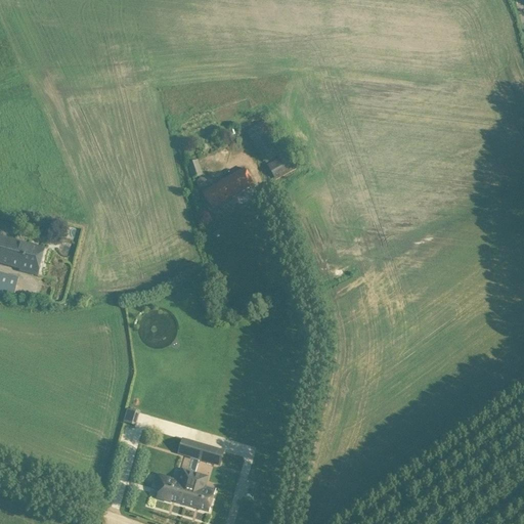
[(275,158),(285,151),(266,121),(258,125),(262,131),(251,138),(266,163),(275,158)]
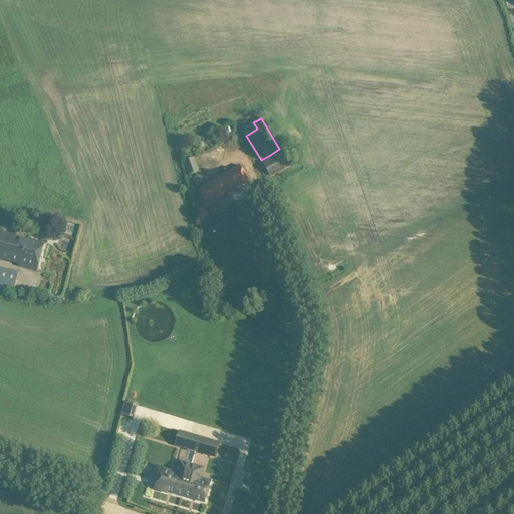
[(244,133),(255,126),(252,121),(241,129),(244,133)]
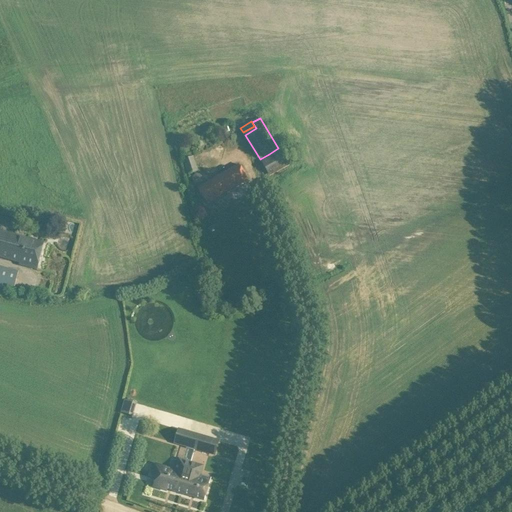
[(262,162),(270,176),(292,162),(284,149),(262,162)]
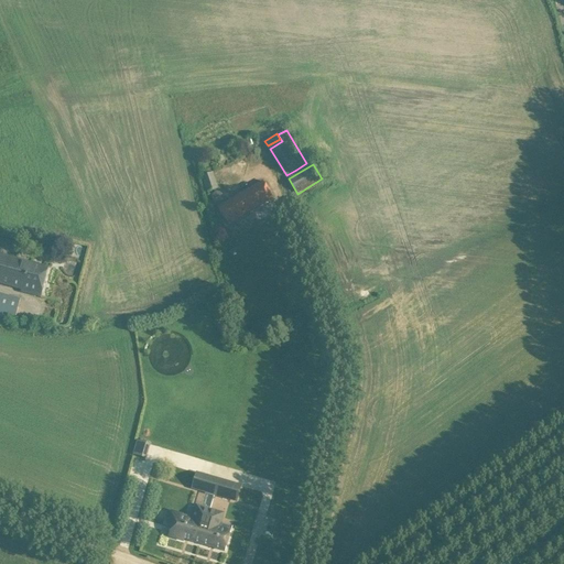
[(218,188),(213,172),(202,175),(207,192),(218,188)]
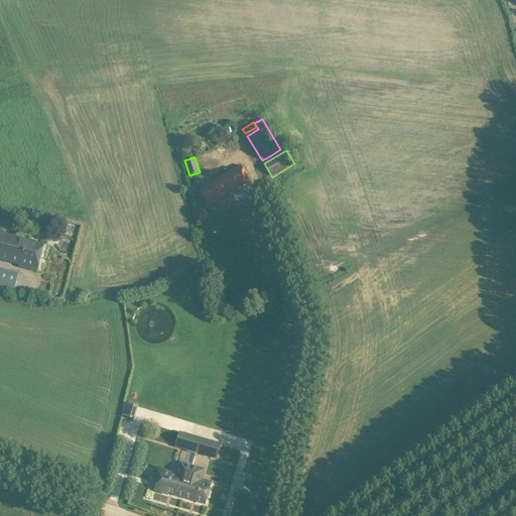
[(209,206),(250,181),(241,165),(200,190),(209,206)]
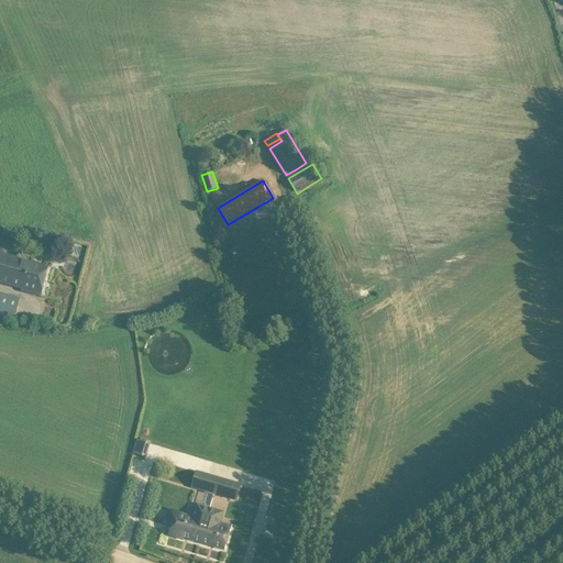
[(224,198),(222,192),(216,191),(211,196),(213,202),(220,203),(224,198)]
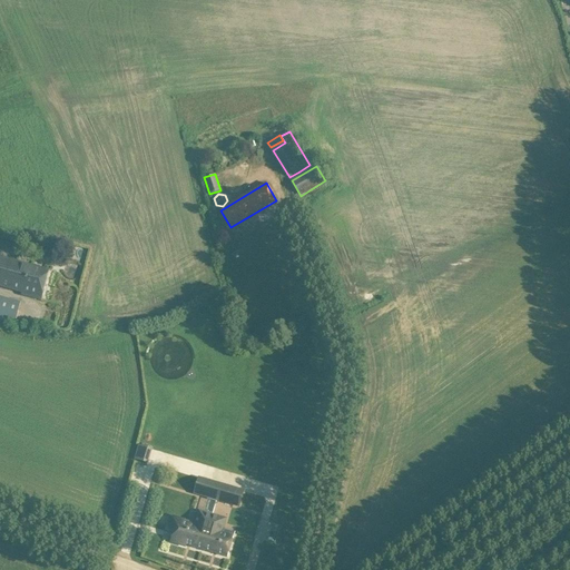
[(49,271),(0,256),(0,286),(22,293),(21,295),(40,300),(49,271)]
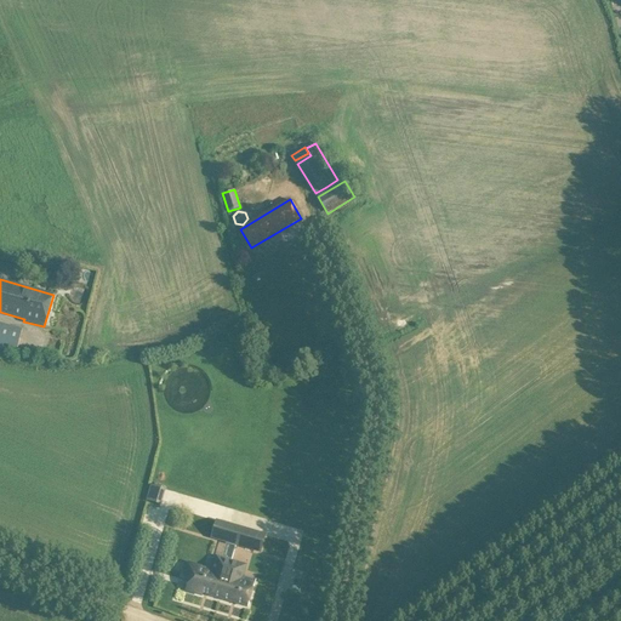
[(22,330),(0,323),(0,347),(17,352),(22,330)]
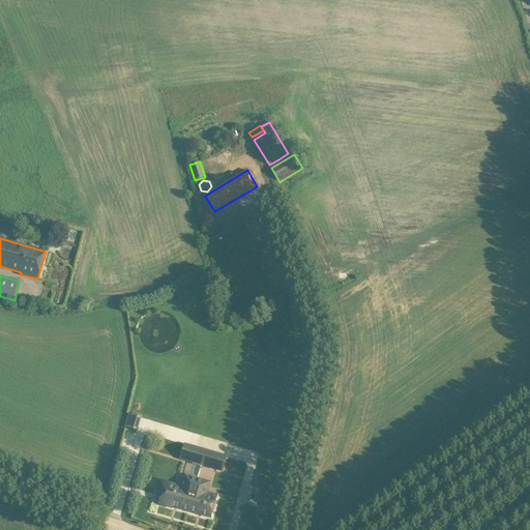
[(127,412),(124,427),(137,430),(141,415),(127,412)]
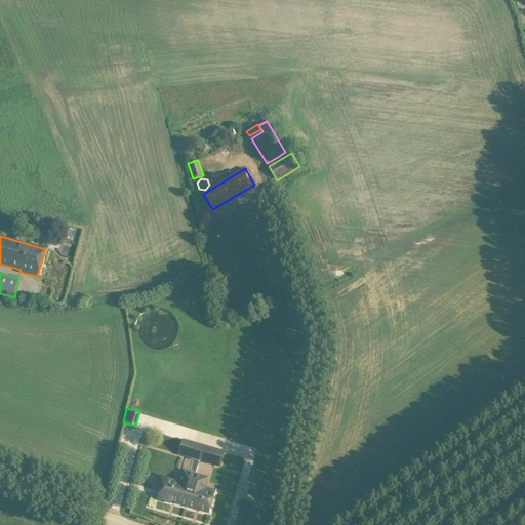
[(199,460),(203,446),(189,442),(185,456),(199,460)]
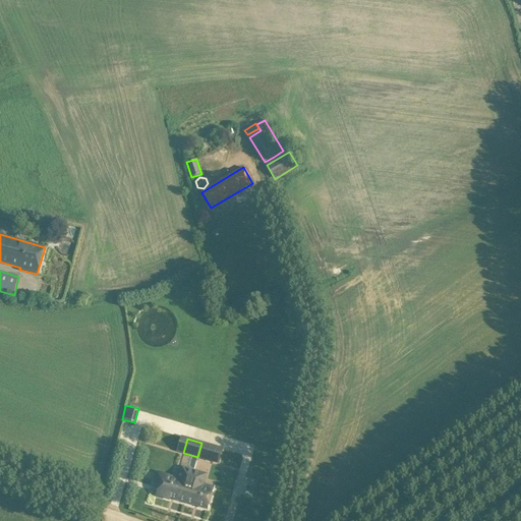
[(213,461),(217,447),(201,443),(197,457),(213,461)]
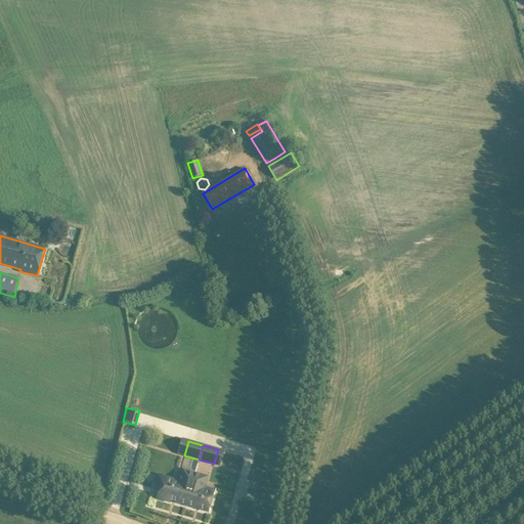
[(171,500),(185,506),(194,473),(186,471),(182,484),(169,480),(170,478),(159,475),(155,488),(160,489),(156,499),(170,505),(171,500)]
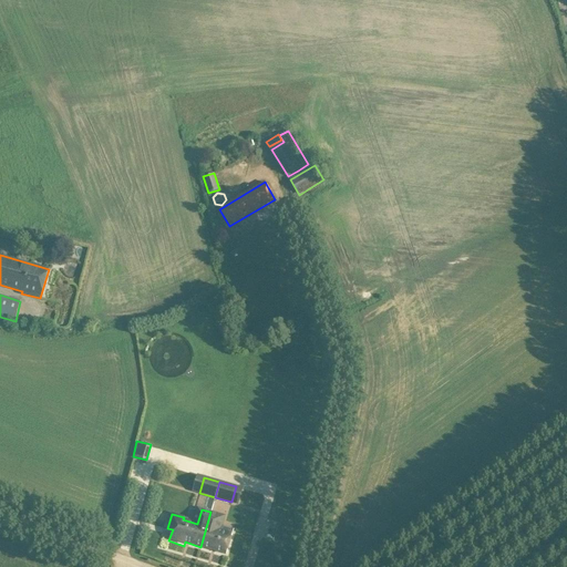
[(210,512),(200,547),(226,554),(234,528),(233,528),(232,534),(216,529),(220,515),(210,512)]
